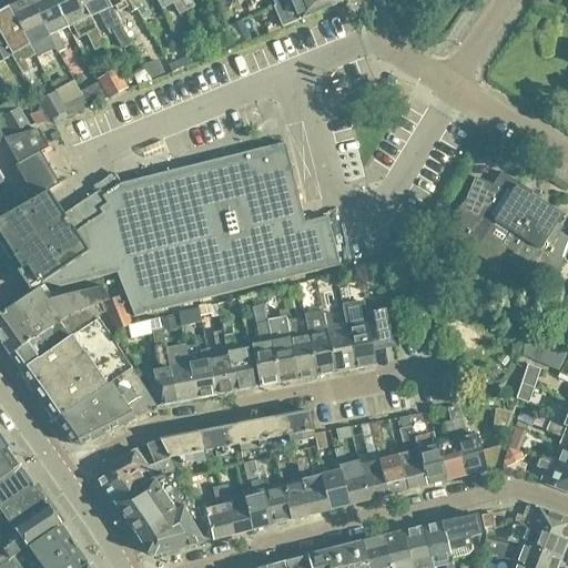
[(56,49),(27,0),(22,0),(7,8),(31,47),(33,49),(39,60),(44,57),(43,54),(54,49),(56,49)]
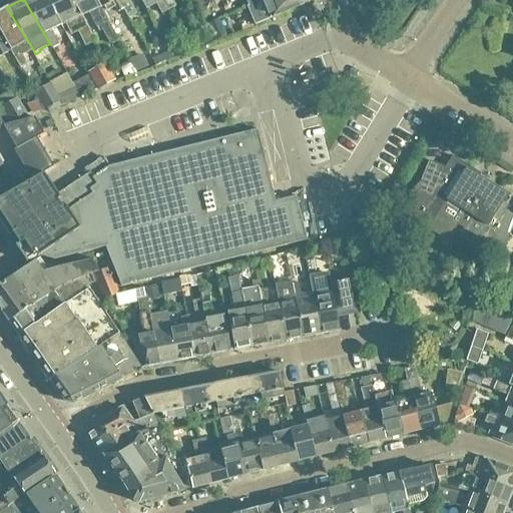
[(61,24),(46,0),(24,0),(50,44),(49,44),(51,48),(58,45),(49,29),(57,26),(59,29),(62,27),(61,24)]
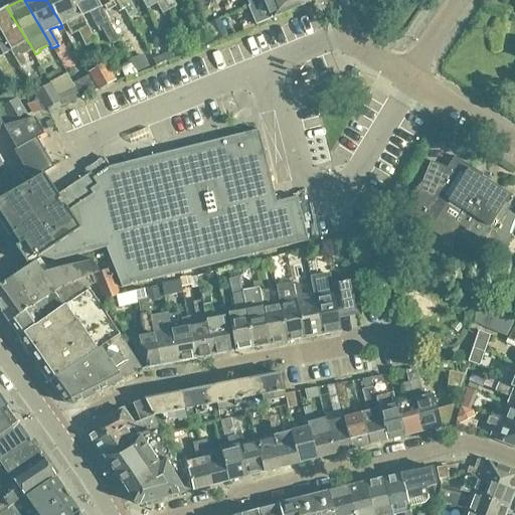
[(79,17),(69,0),(46,0),(61,24),(64,22),(71,36),(78,33),(84,46),(94,42),(79,17)]
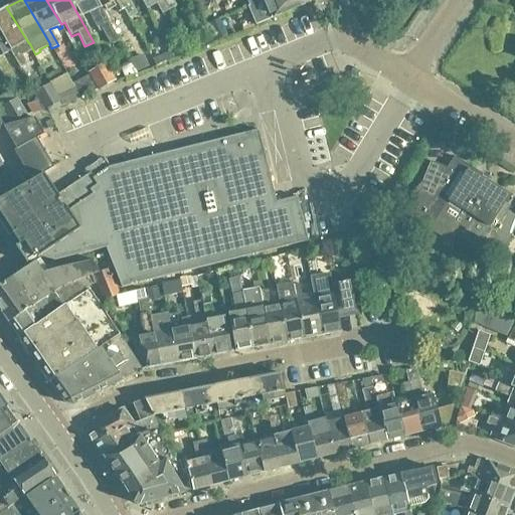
[(108,21),(96,0),(69,0),(79,17),(90,10),(99,26),(101,25),(112,43),(119,39),(108,21)]
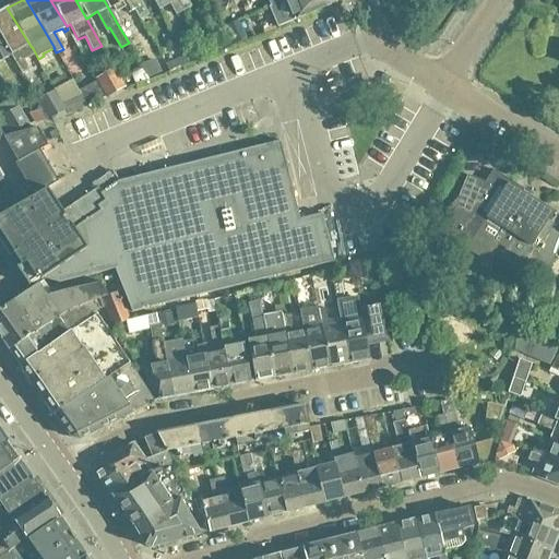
[(133,9),(129,0),(104,0),(117,23),(121,20),(114,7),(122,1),(128,12),(133,9)]
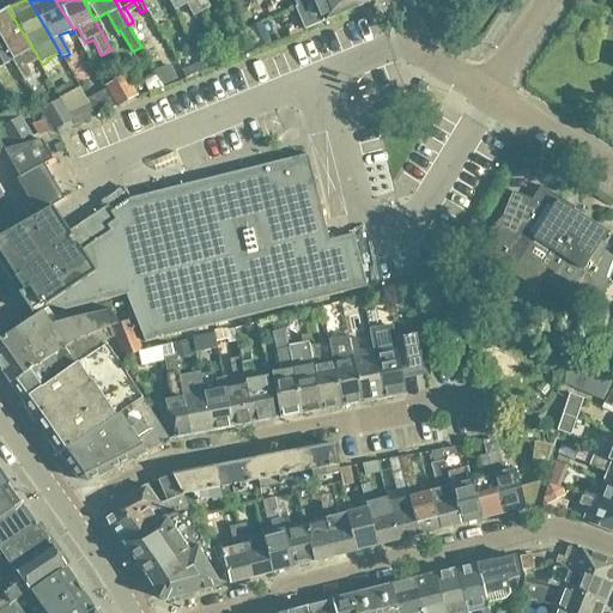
[(153,0),(141,0),(146,10),(147,8),(152,19),(162,13),(153,0)]
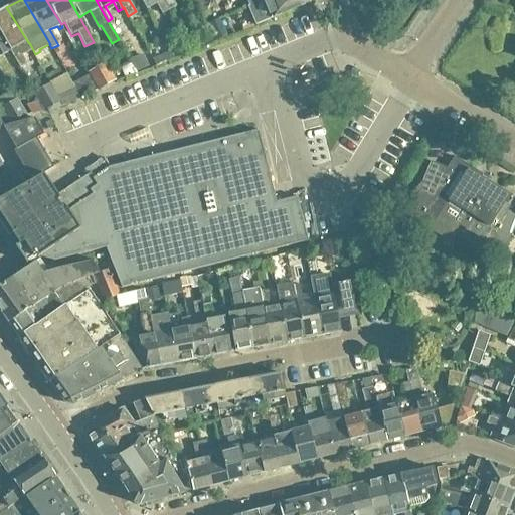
[(168,8),(163,0),(154,0),(162,12),(168,8)]
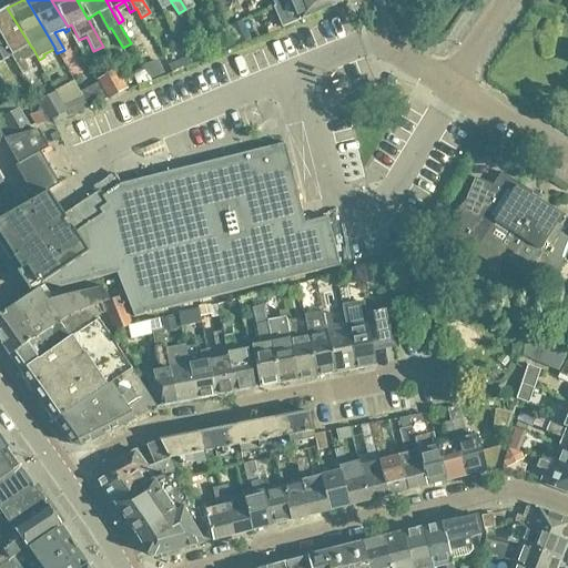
[(194,4),(191,0),(180,0),(185,9),(194,4)]
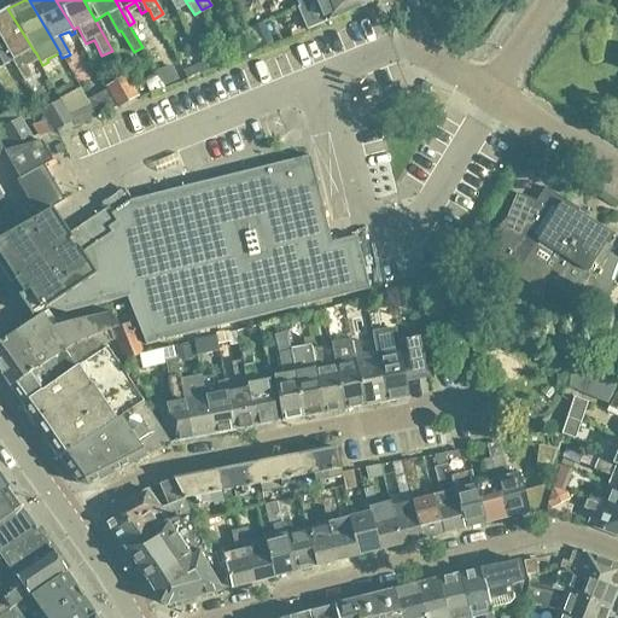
[(320,7),(325,22),(371,4),(368,0),(315,0),(299,7),(302,15),(320,7)]
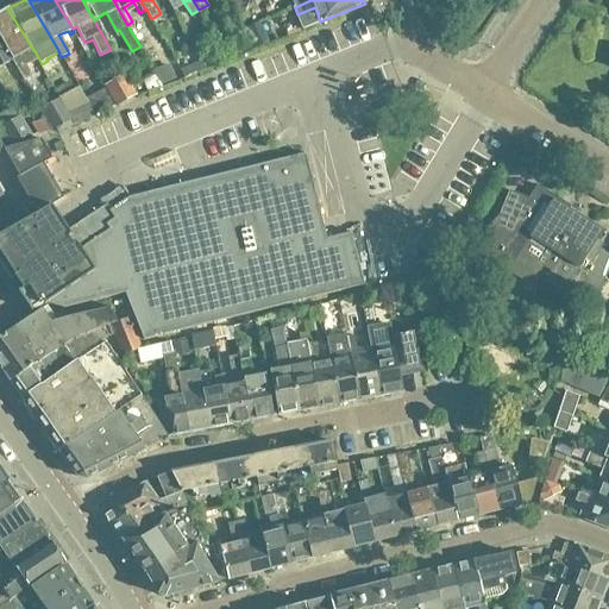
[(33,50),(7,8),(0,12),(0,38),(14,62),(13,62),(24,81),(25,80),(27,86),(33,82),(31,77),(33,76),(24,60),(36,52),(33,50)]
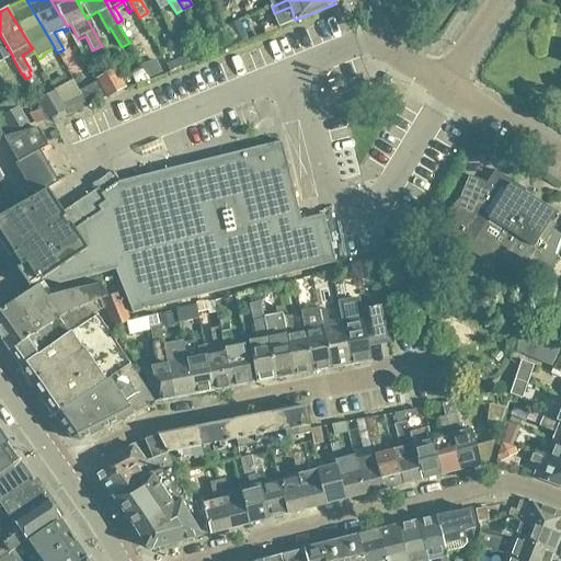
[(290,55),(305,48),(299,34),(284,41),(290,55)]
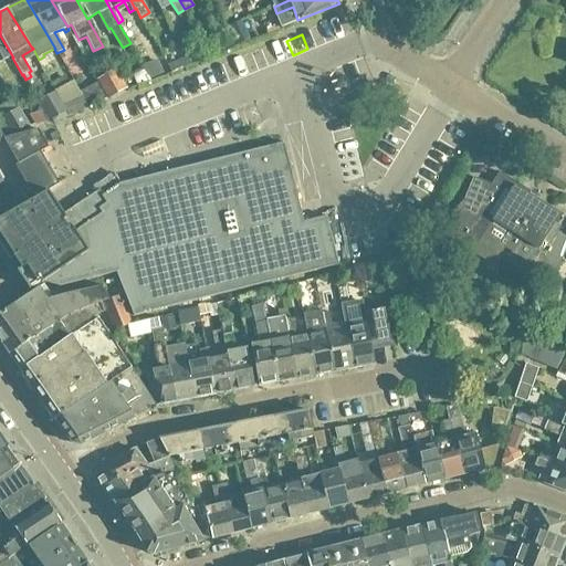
[(13,58),(0,35),(0,73),(9,90),(17,85),(4,63),(12,58),(13,58)]
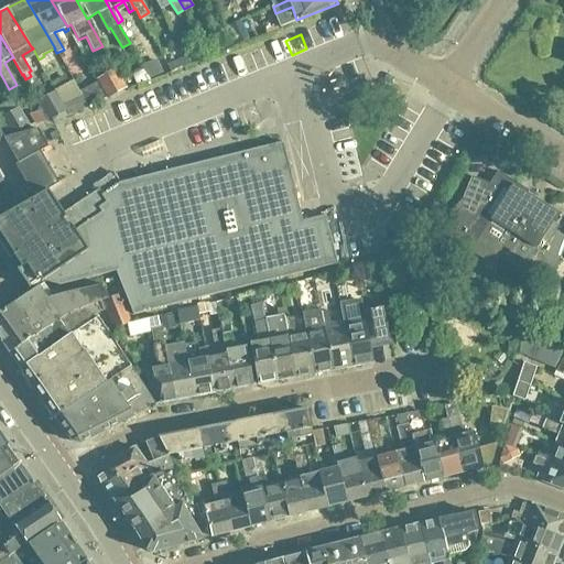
[(155,64),(130,72),(134,86),(160,79),(155,64)]
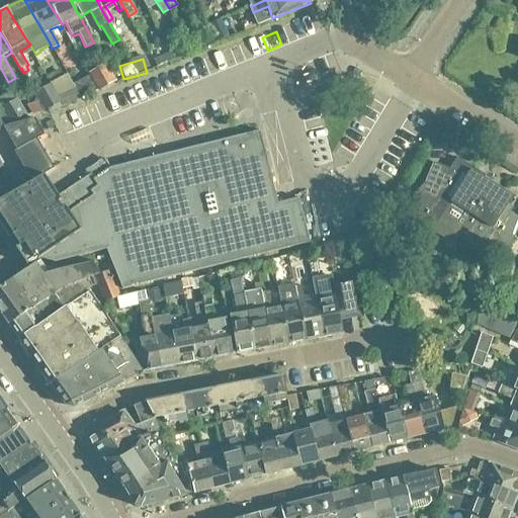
[(115,81),(106,63),(88,73),(97,88),(98,90),(115,81)]
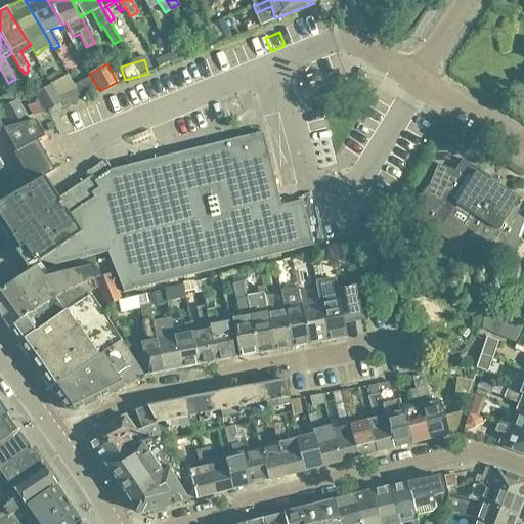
[(64,106),(58,96),(51,84),(34,94),(44,112),(47,111),(48,114),(54,112),(64,106)]
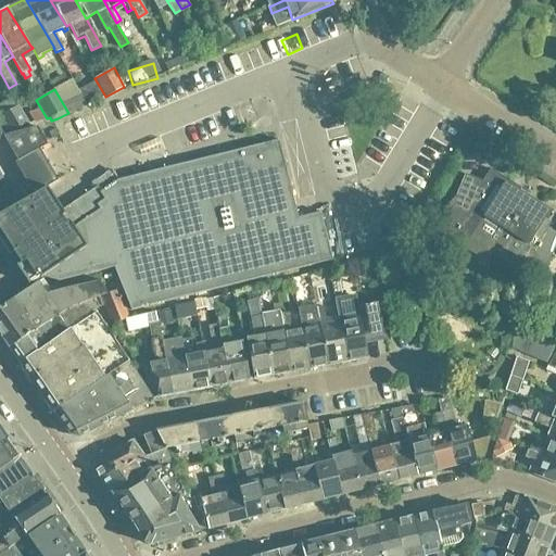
[(87,105),(86,102),(80,95),(62,102),(68,113),(87,105)]
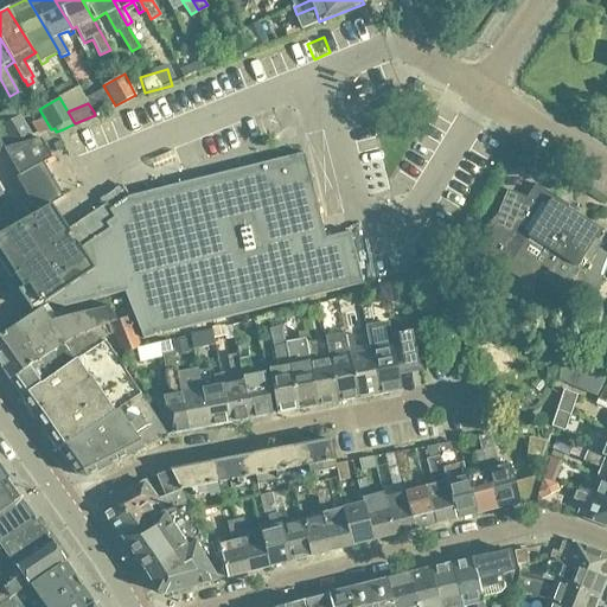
[(20,115),(0,126),(8,140),(10,142),(26,136),(32,135),(20,115)]
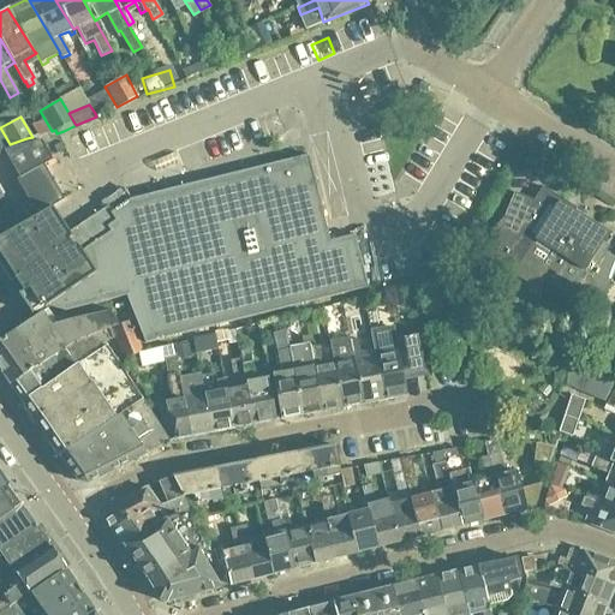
[(43,165),(52,160),(41,139),(28,143),(4,150),(19,178),(43,165)]
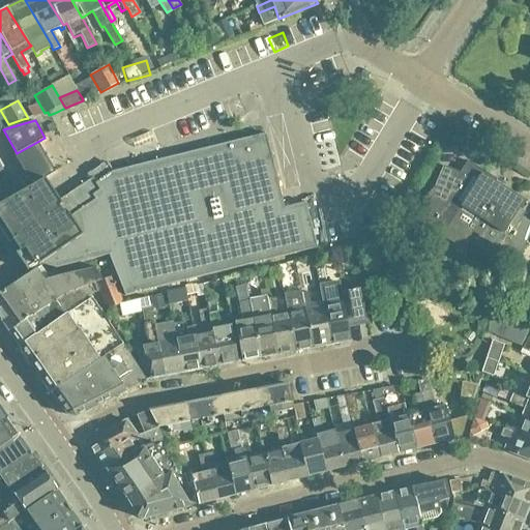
[(317,247),(305,202),(284,207),(265,134),(111,172),(111,173),(104,178),(96,182),(92,177),(59,200),(52,188),(45,178),(32,185),(0,203),(0,231),(8,244),(12,241),(16,246),(19,249),(19,251),(15,254),(26,270),(32,266),(37,263),(38,264),(40,263),(56,268),(109,255),(124,295),(317,247)]
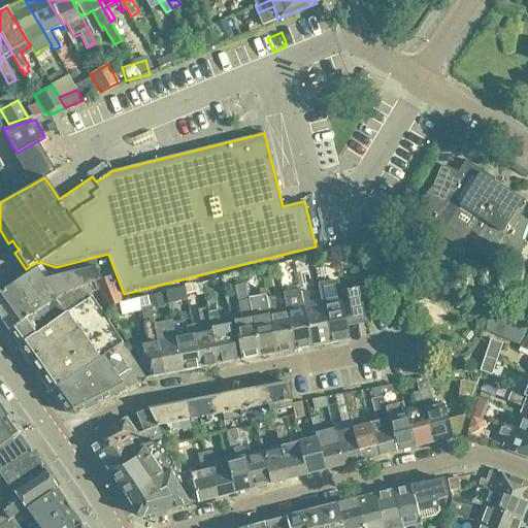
[(37,141),(17,153),(13,154),(32,185),(44,177),(55,171),(37,141)]
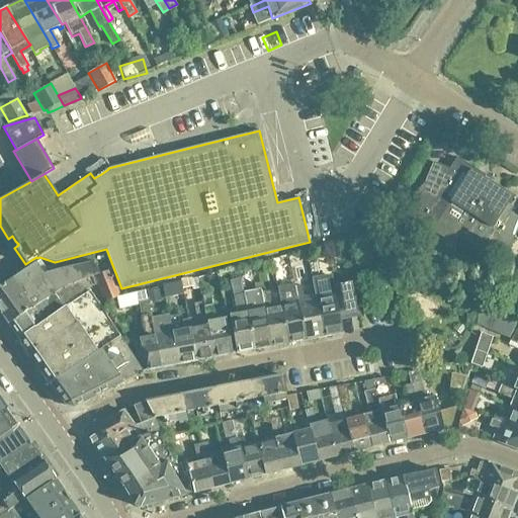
[(507,203),(512,196),(511,195),(510,196),(484,180),(487,175),(458,158),(455,162),(454,161),(449,169),(434,163),(434,162),(433,162),(425,182),(403,206),(404,207),(404,206),(418,219),(416,221),(451,243),(461,227),(469,232),(464,239),(463,239),(500,262),(515,236),(517,227),(517,216),(511,211),(513,206),(507,203)]
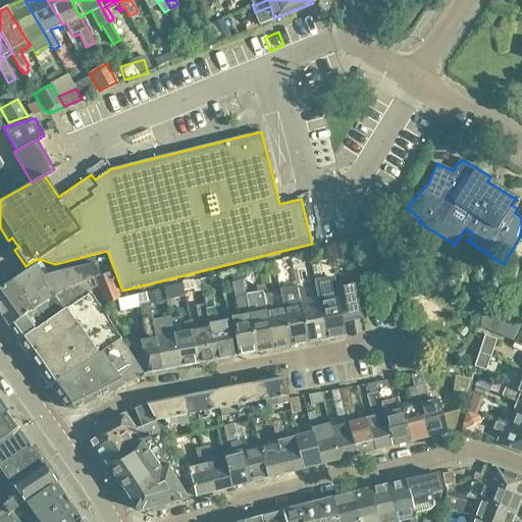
[(0,284),(0,312),(18,341),(93,294),(98,291),(102,296),(122,291),(107,251),(55,264),(40,259),(38,260),(37,259),(32,262),(34,266),(23,272),(22,270),(0,284)]
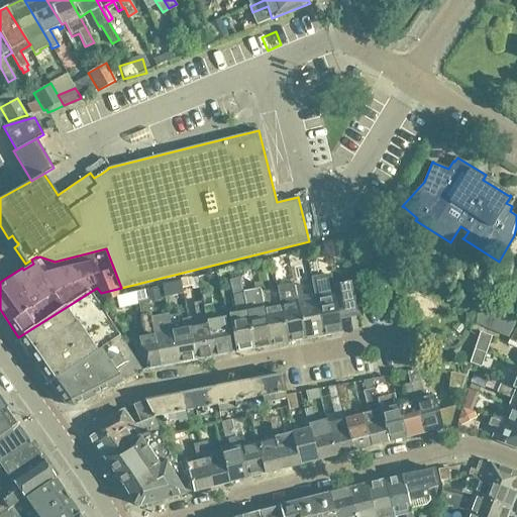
[(197,275),(180,279),(182,287),(192,285),(199,284),(197,275)]
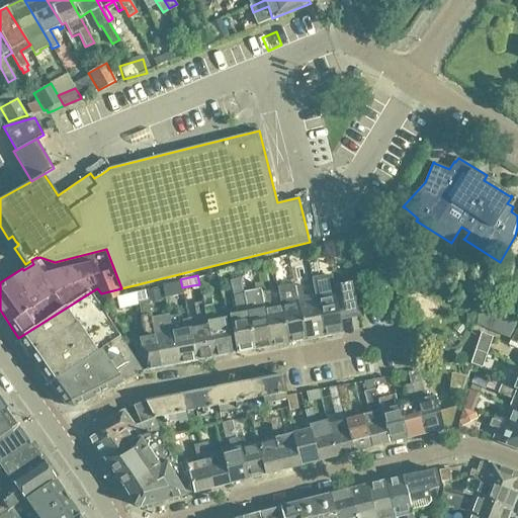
[(340,308),(337,308),(331,275),(312,279),(315,293),(316,292),(324,337),(341,333),(339,320),(360,317),(354,282),(336,285),(340,308)]
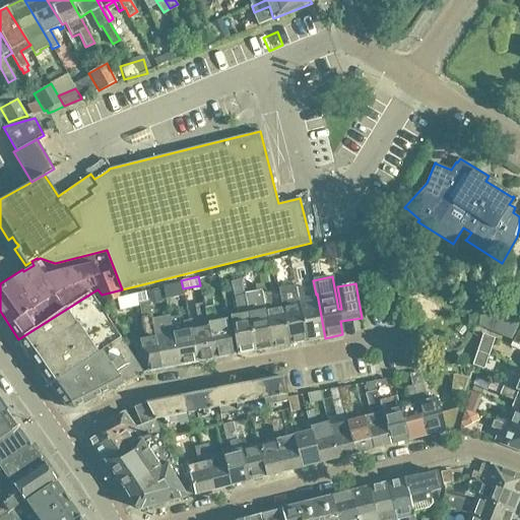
[(181,280),(170,282),(173,297),(184,295),(183,288),(181,280)]
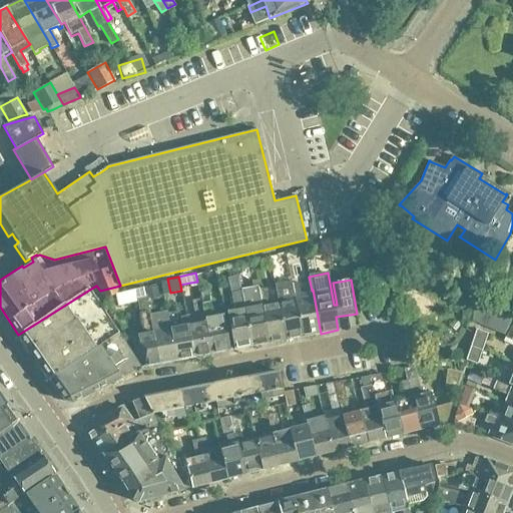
[(293,284),(293,281),(275,285),(277,298),(278,298),(286,340),(303,337),(301,323),(296,300),(293,284)]
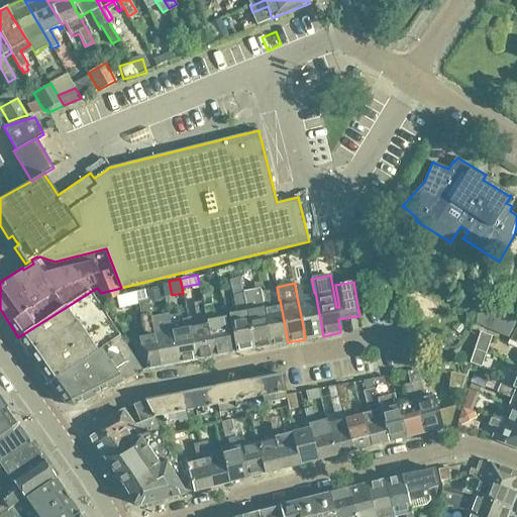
[(323,336),(315,292),(314,293),(302,295),(300,285),(295,286),(298,302),(303,325),(305,339),(323,336)]
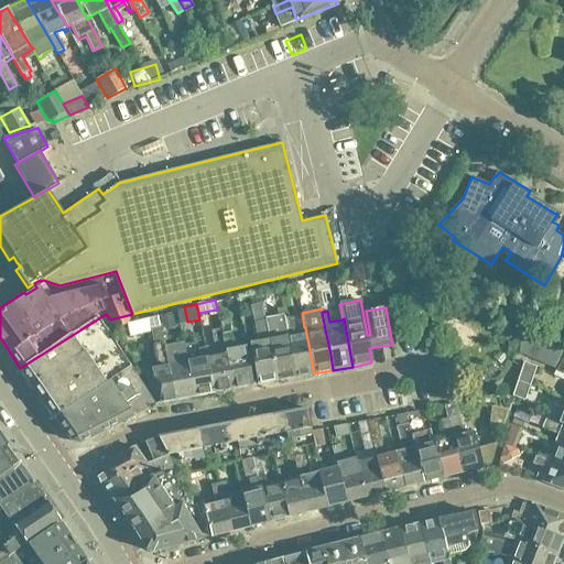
[(268,335),(277,380),(295,377),(285,317),(284,318),(284,314),(264,318),(268,335)]
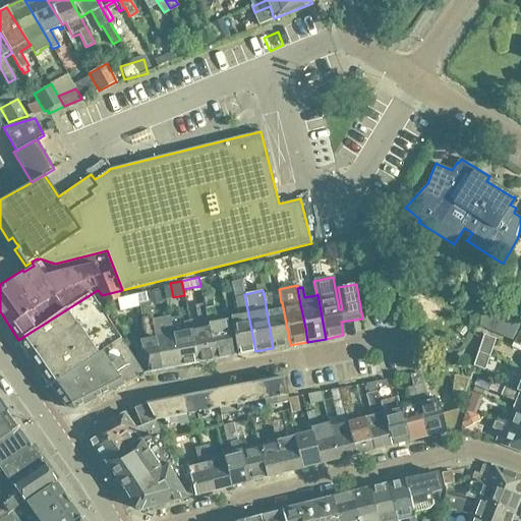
[(159,291),(148,293),(149,303),(161,301),(159,291)]
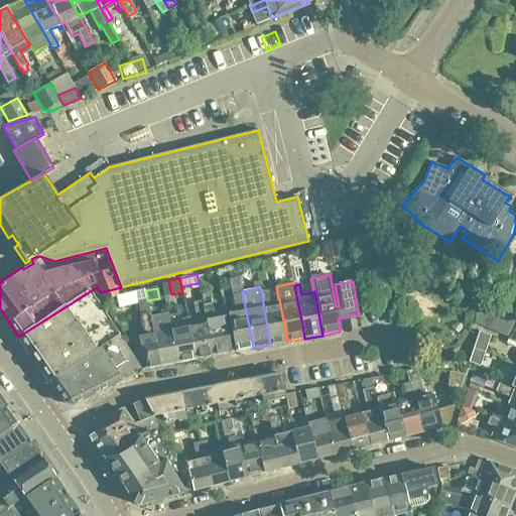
[(287,342),(279,299),(278,299),(279,303),(275,303),(276,305),(271,306),(267,289),(261,290),(270,345),(287,342)]
